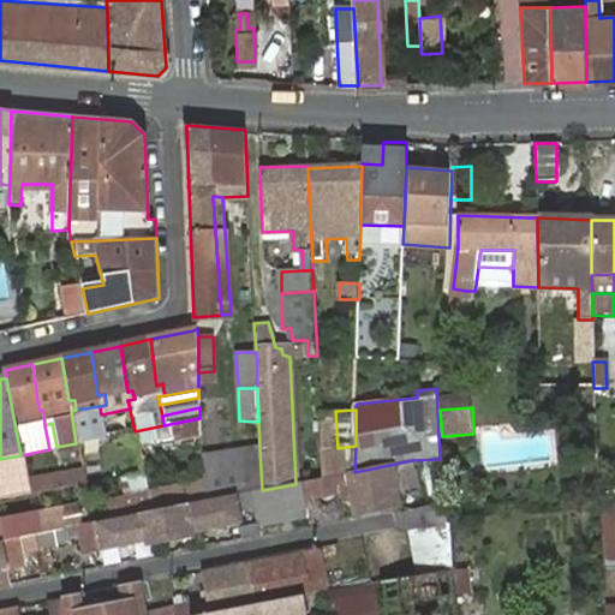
[(322,478),(354,472),(356,446),(338,448),(335,411),(318,412),(322,478)]
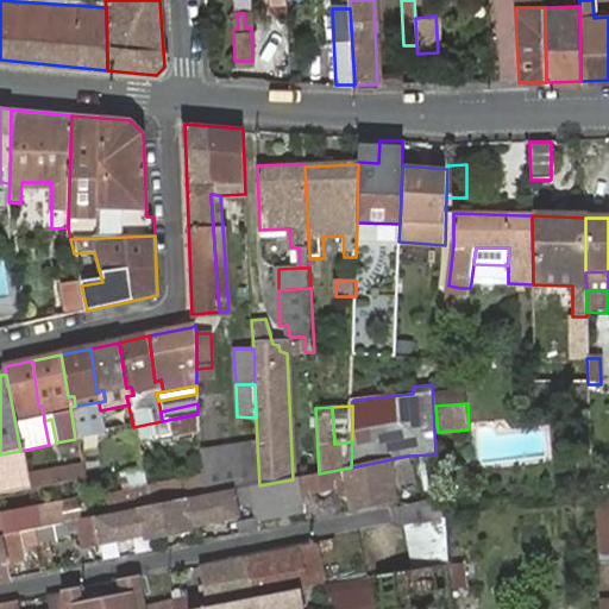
[(162,421),(152,424),(155,439),(198,432),(198,414),(162,421)]
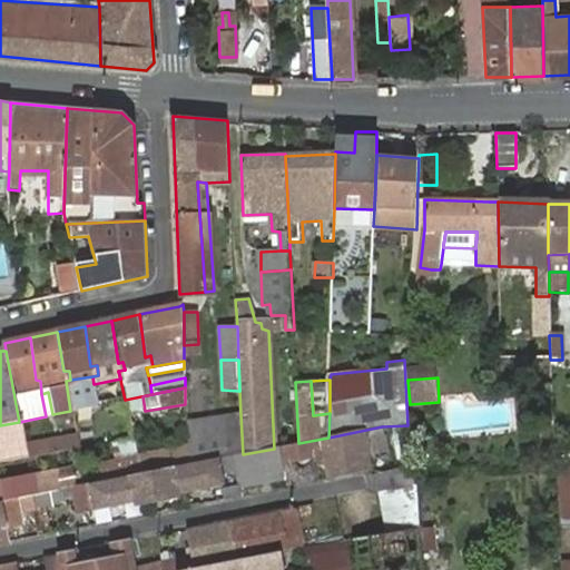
[(97,405),(125,400),(123,390),(95,395),(97,405)]
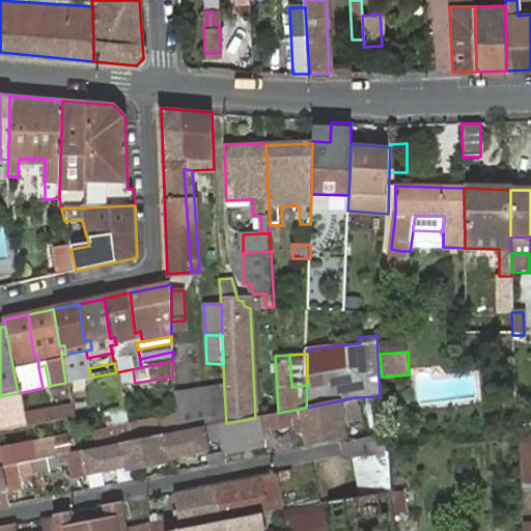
[(172,393),(173,400),(175,414),(178,434),(205,428),(219,425),(226,423),(224,387),(172,393)]
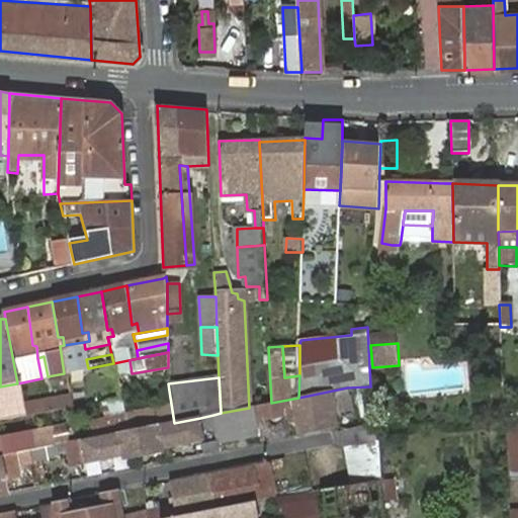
[(0,422),(24,418),(17,383),(0,386),(0,422)]
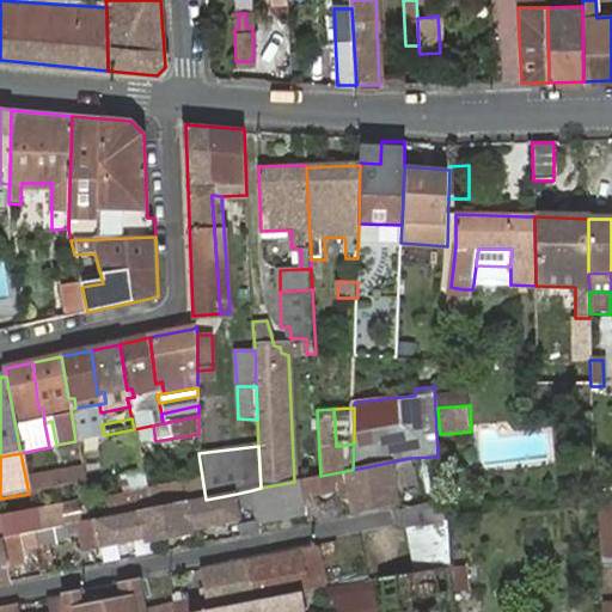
[(412,469),(410,458),(353,470),(320,476),(324,491),(349,488),(353,515),(402,506),(398,493),(417,489),(415,469),(412,469)]
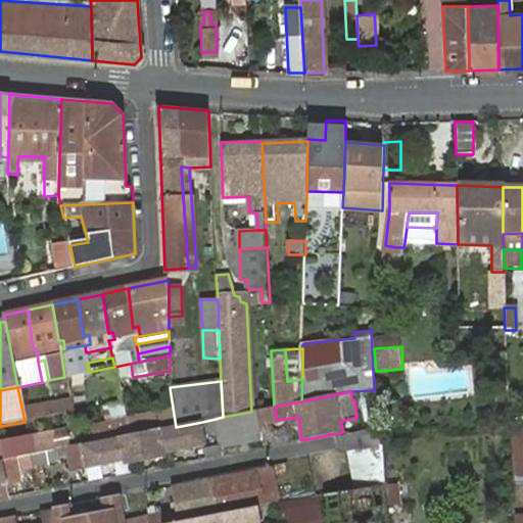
[(72,412),(68,399),(44,405),(47,418),(72,412)]
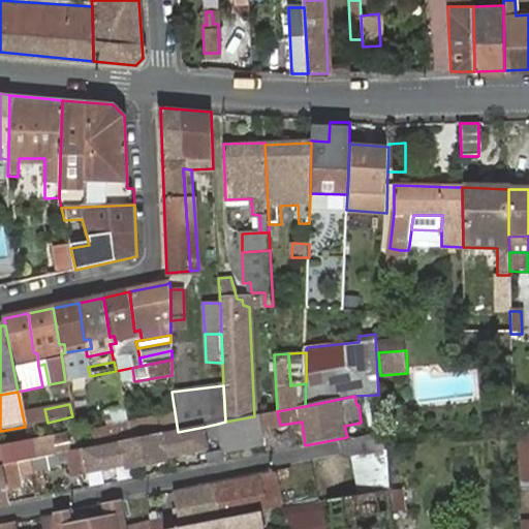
[(280,425),(277,411),(254,416),(256,428),(280,425)]
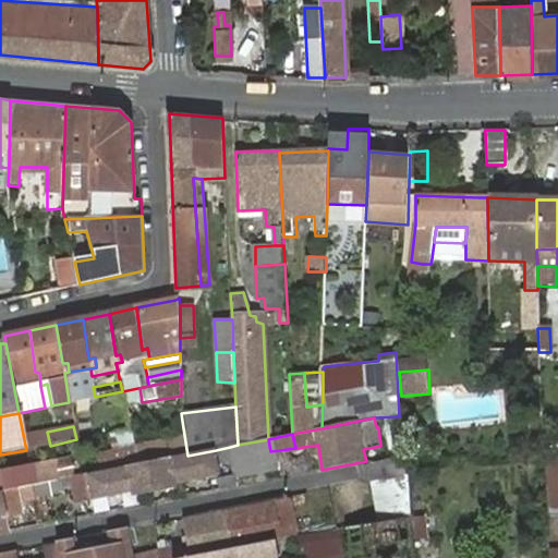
[(184,435),(134,446),(137,465),(187,456),(184,435)]
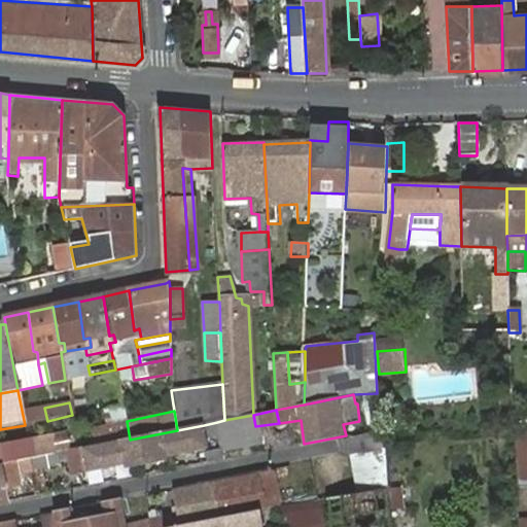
[(255,426),(253,415),(224,420),(217,422),(222,449),(207,452),(208,462),(224,459),(223,453),(258,447),(255,426)]
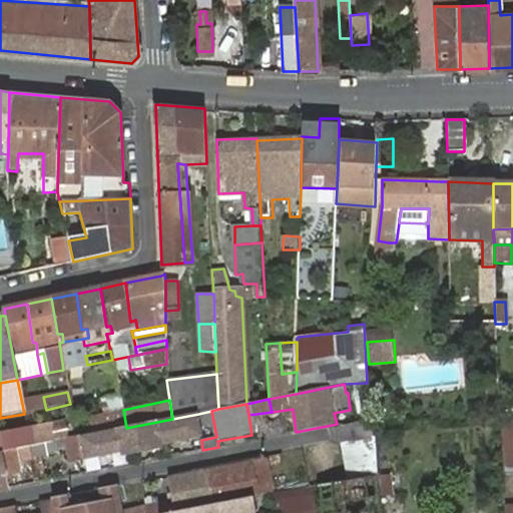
[(503,473),(512,473),(512,409),(500,412),(500,413),(503,473)]
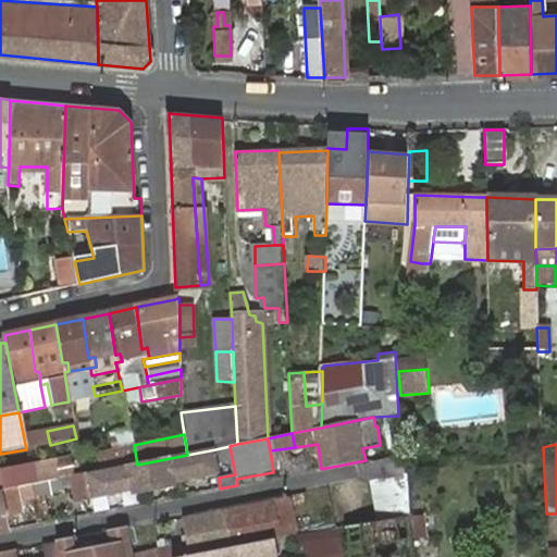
[(137,465),(134,445),(94,454),(98,472),(137,465)]
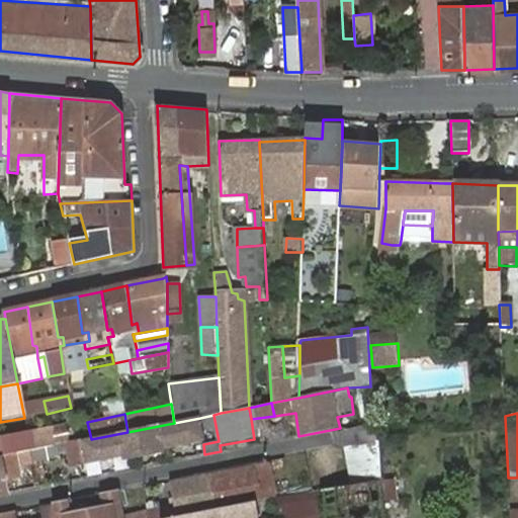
[(127,432),(91,439),(65,445),(67,461),(85,458),(86,464),(204,439),(200,418),(174,423),(127,432)]
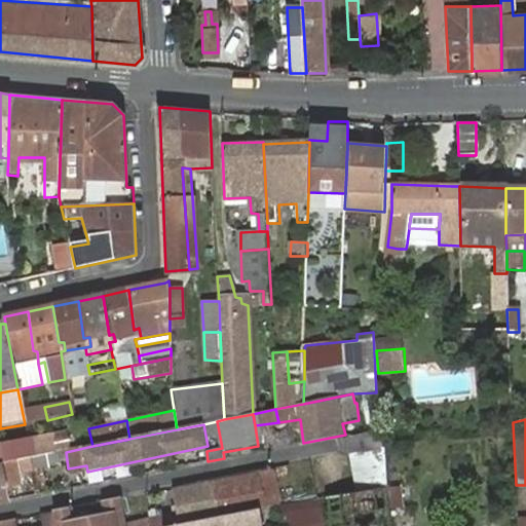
[(0,451),(0,464),(2,464),(17,461),(55,454),(53,441),(0,451)]
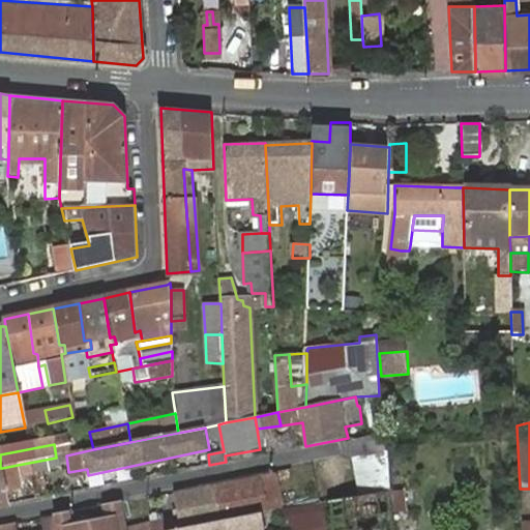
[(385,452),(385,450),(356,457),(364,498),(389,494),(385,452)]
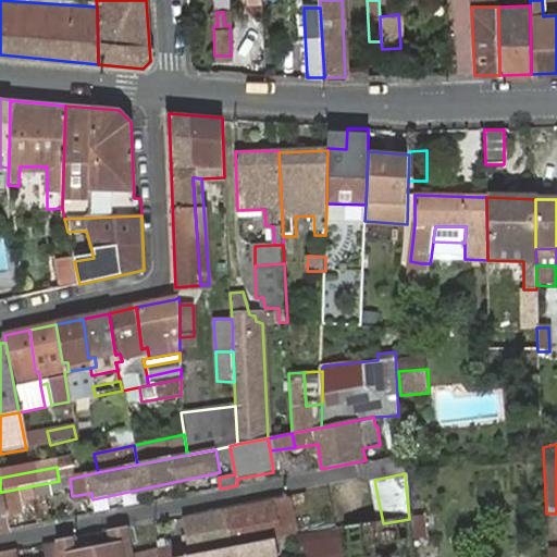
[(61,492),(59,481),(19,489),(21,500),(61,492)]
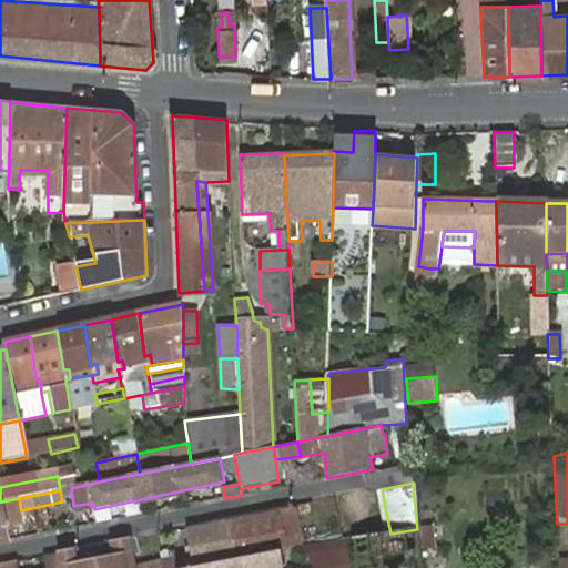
[(19,498),(2,501),(4,514),(21,510),(19,498)]
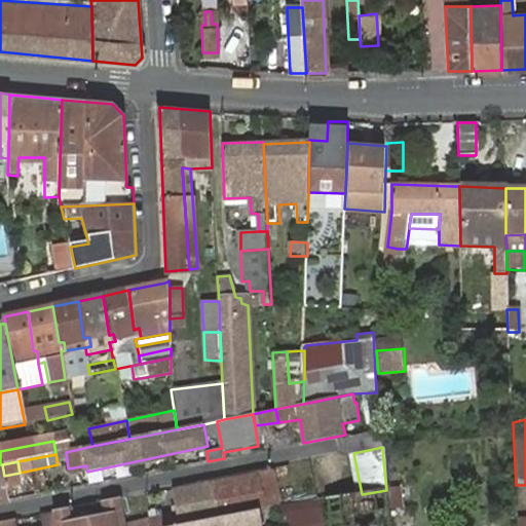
[(0,464),(0,502),(9,501),(4,476),(2,464),(0,464)]
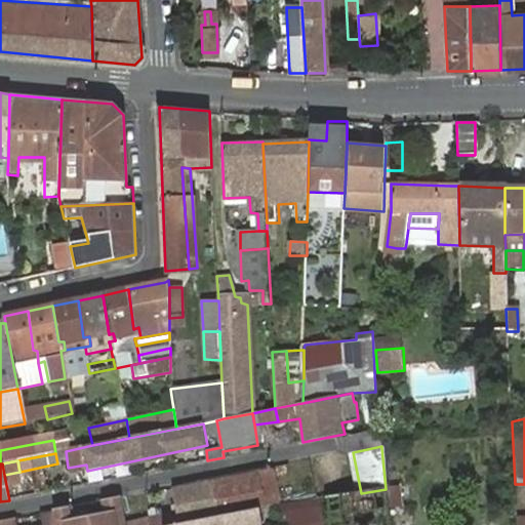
[(70,474),(87,471),(86,465),(68,468),(70,474)]
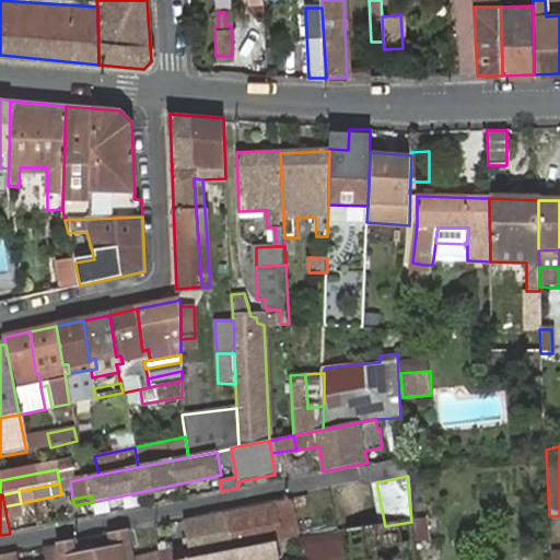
[(232,551),(291,539),(294,539),(289,500),(224,513),(232,551)]
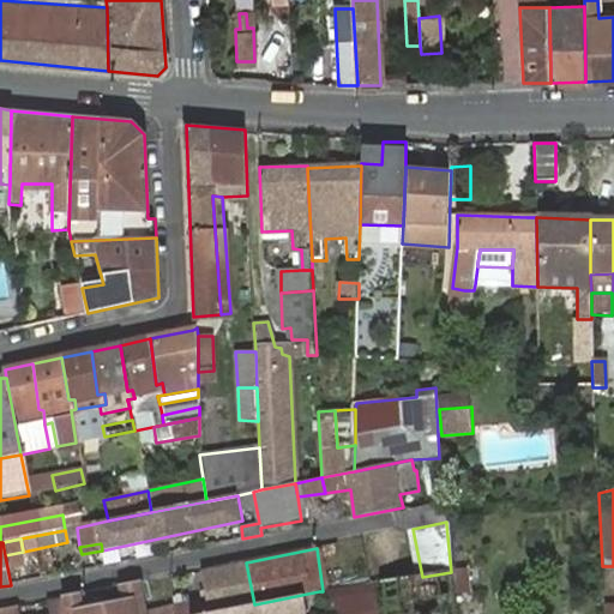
[(150,613),(204,613),(254,605),(246,563),(199,572),(205,601),(150,613)]
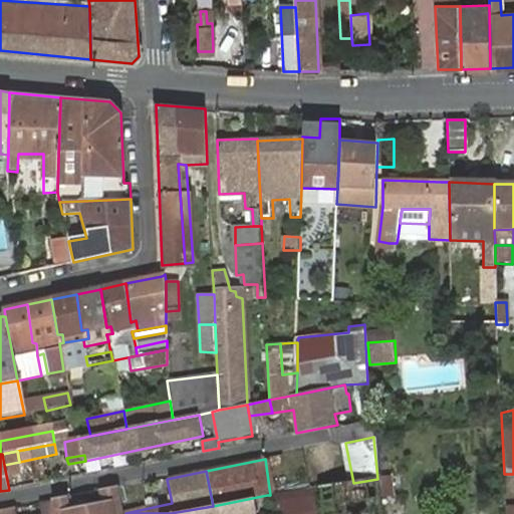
[(393,478),(377,479),(353,483),(319,487),(321,513),(314,513),(311,489),(274,494),(276,513),(380,513),(380,500),(395,500),(393,478)]
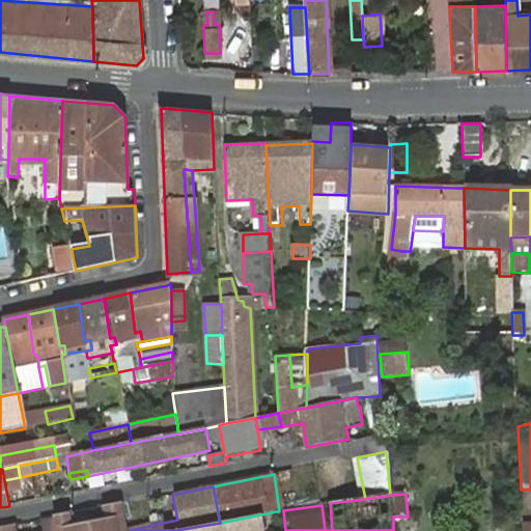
[(124,530),(120,505),(105,508),(107,523),(72,530),(68,515),(46,521),(47,530),(124,530)]
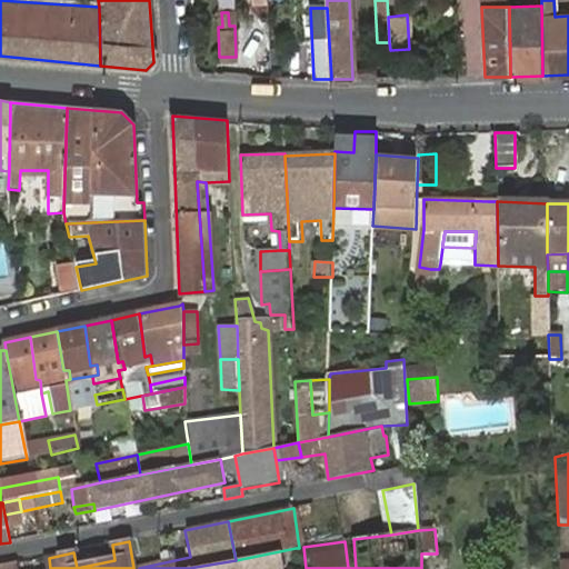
[(299,568),(296,548),(236,560),(189,568),(299,568)]
